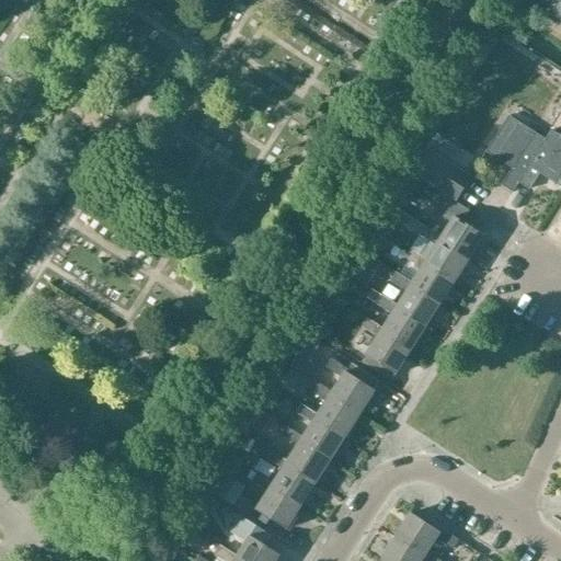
[(554,11),(544,15),(546,16),(557,24),(558,23),(554,11)]
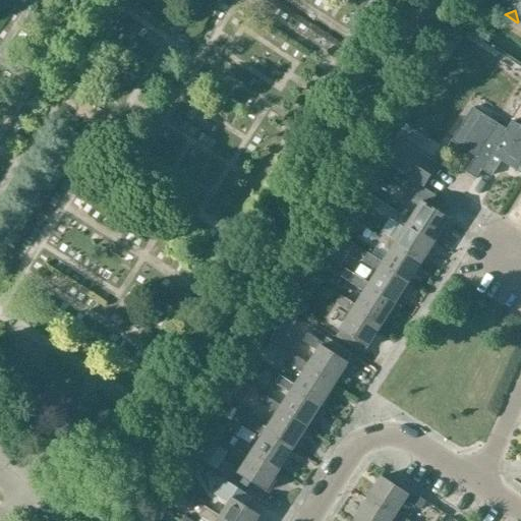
[(479,171),(505,131),(472,110),(451,143),(474,158),(465,172),(475,179),(479,171)]
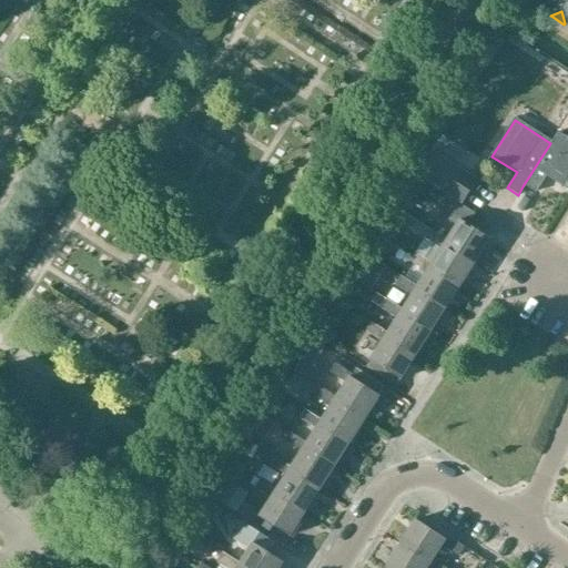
[(567,140),(557,133),(550,143),(523,186),(534,193),(545,176),(567,191),(567,140)]
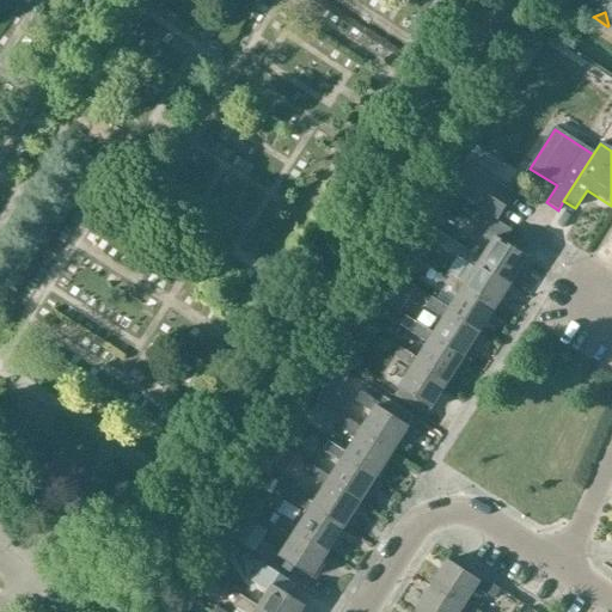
[(464,164),(448,188),(450,188),(495,219),(496,219),(512,195),(464,164)]
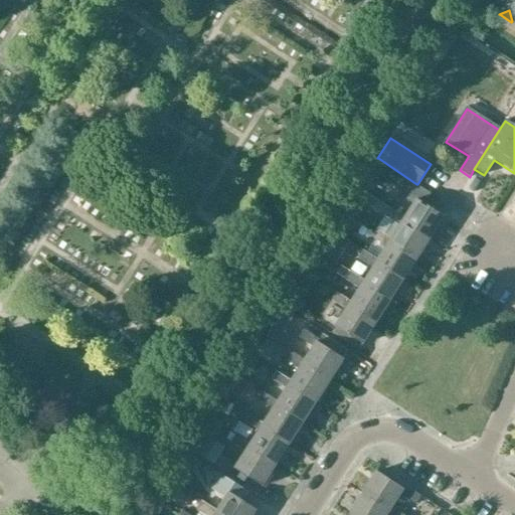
[(377,159),(371,169),(391,183),(397,174),(398,172),(377,159)]
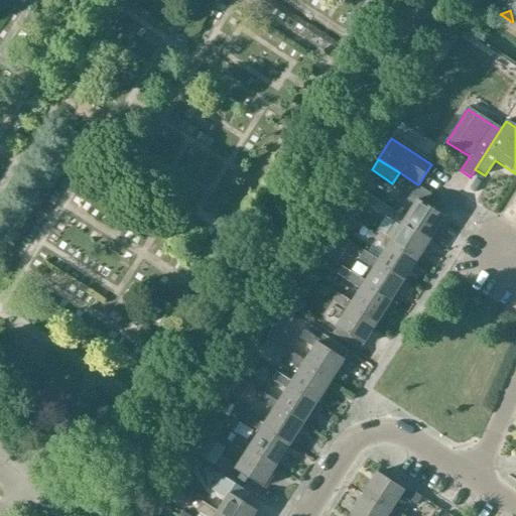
[(409,181),(400,195),(414,204),(406,218),(432,235),(445,217),(432,209),(438,199),(410,180),(409,181)]
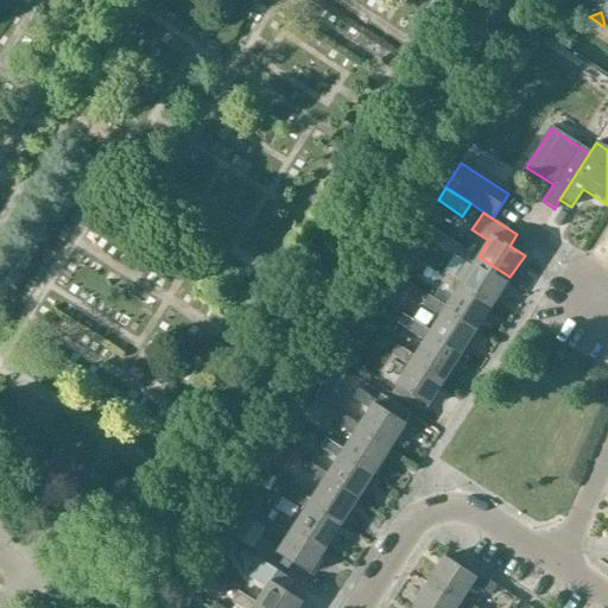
[(442,233),(426,223),(420,233),(436,242),(442,233)]
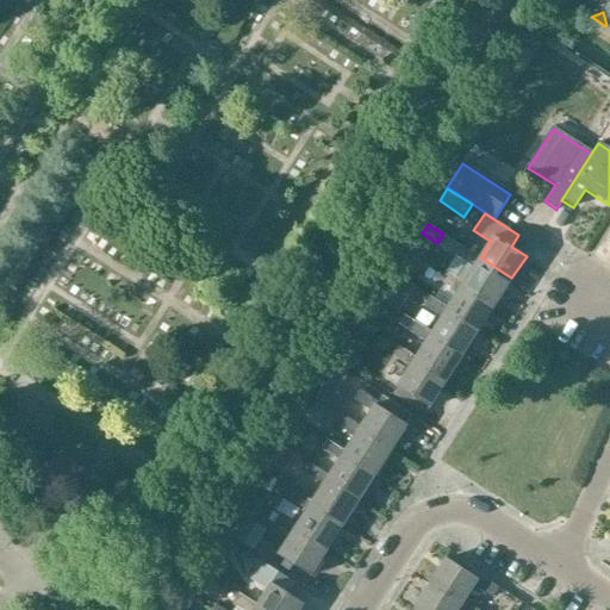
[(473,267),(464,281),(496,303),(511,278),(480,257),(462,246),(455,255),(473,267)]
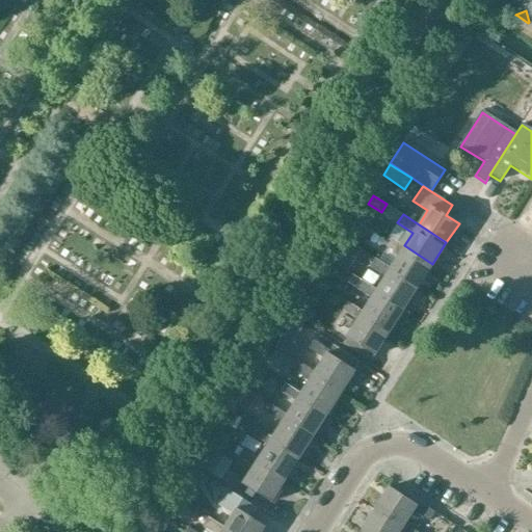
[(391,267),(419,286),(432,264),(404,245),(389,235),(383,244),(399,254),(391,267)]
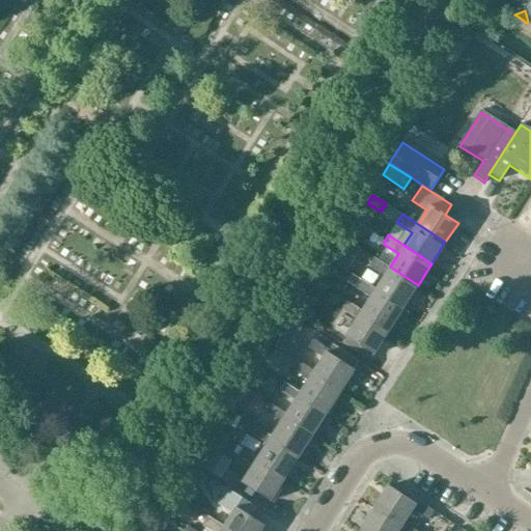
[(335,251),(331,259),(347,270),(352,261),(335,251)]
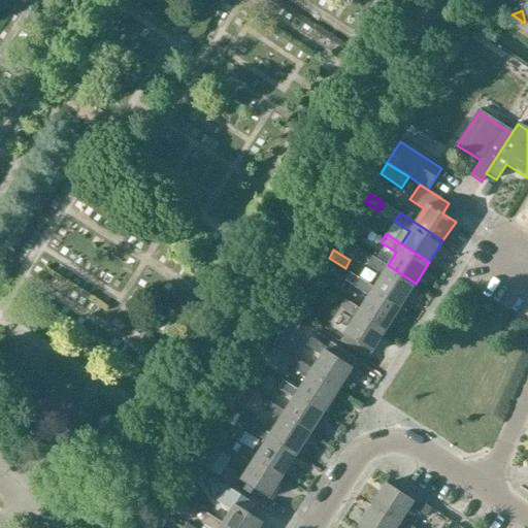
[(373,286),(401,304),(416,284),(388,265),(373,256),(367,264),(382,273),(373,286)]
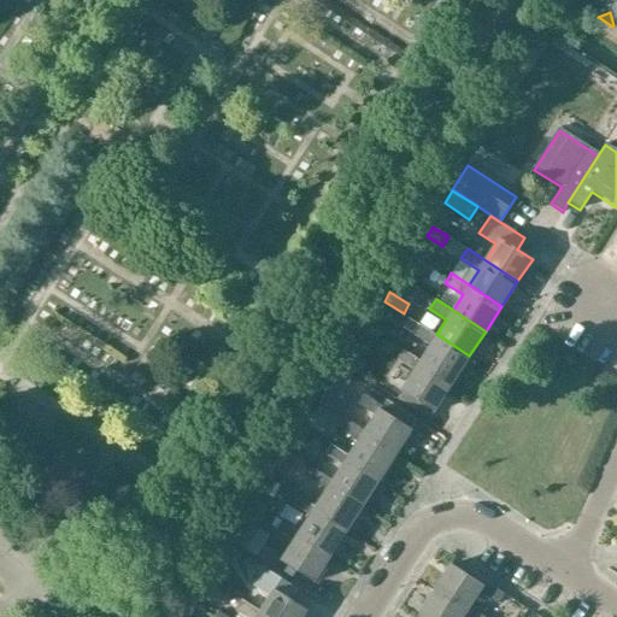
[(407,316),(401,325),(412,333),(418,323),(409,317),(407,316)]
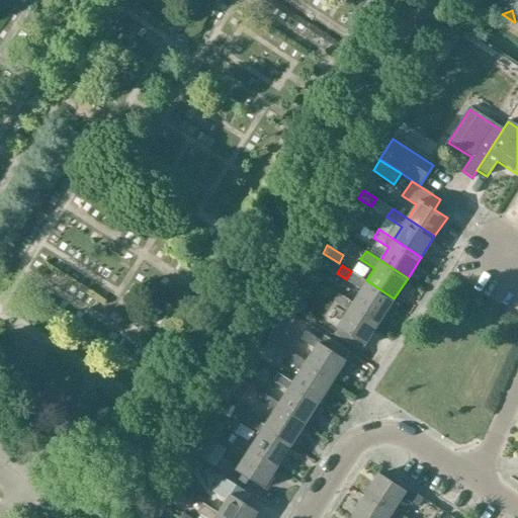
[(361,288),(352,303),(379,320),(394,298),(366,280),(351,271),(346,279),(361,288)]
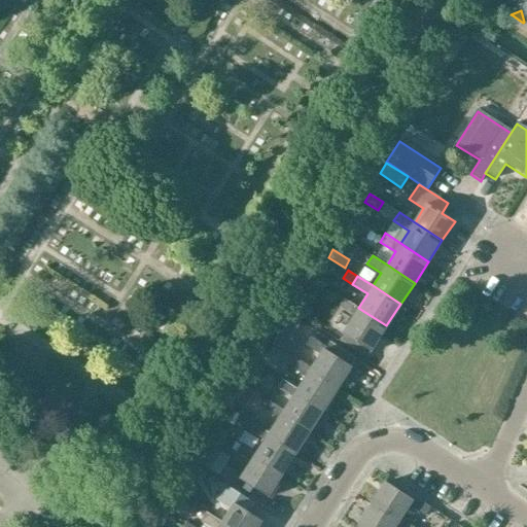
[(344,297),(338,305),(353,315),(343,332),(346,335),(342,342),(365,357),(384,329),(386,325),(358,308),(344,297)]
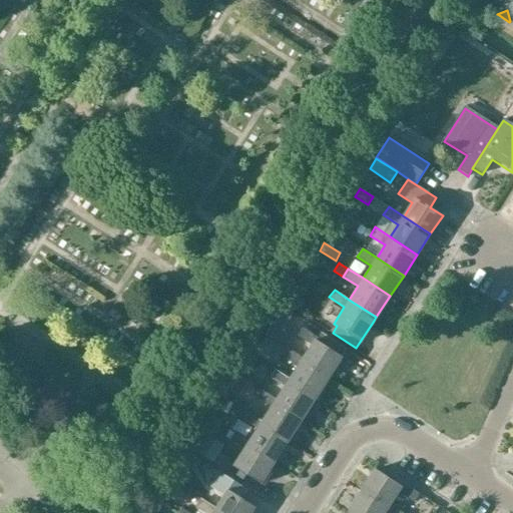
[(283,310),(278,319),(288,325),(294,316),(283,310)]
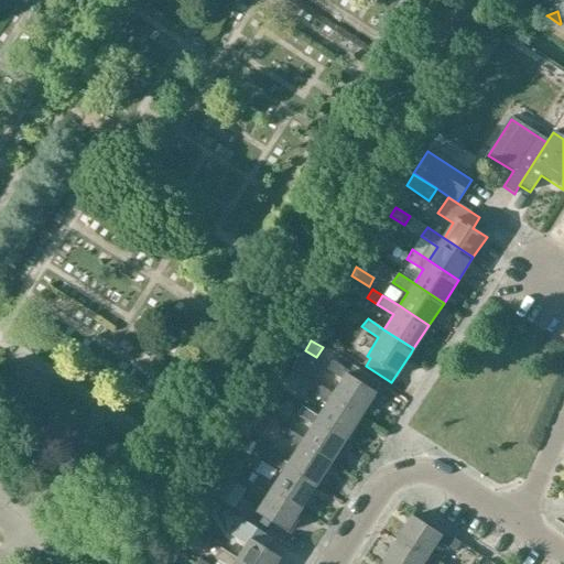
[(333,397),(362,415),(382,384),(354,367),(349,373),(333,364),(327,372),(342,382),(333,397)]
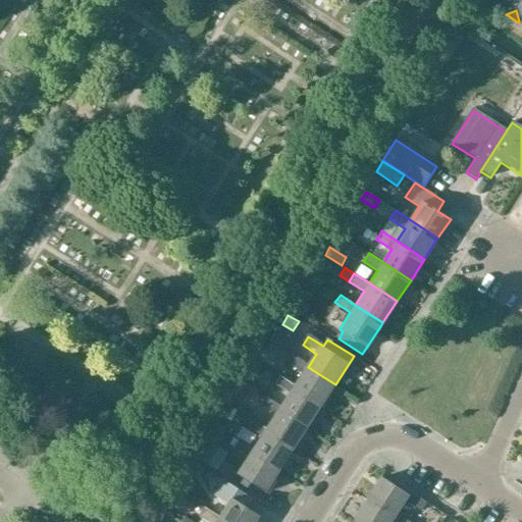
[(270,369),(281,351),(270,344),(259,363),(270,369)]
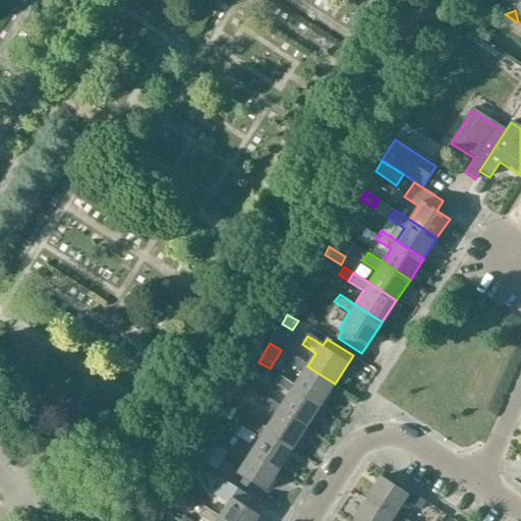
[(302,373),(294,387),(322,405),(335,384),(307,366),(293,357),(288,365),(302,373)]
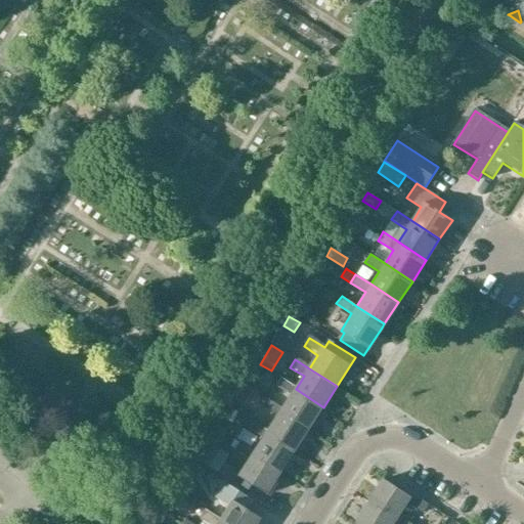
[(257,363),(252,372),(258,376),(263,367),(257,363)]
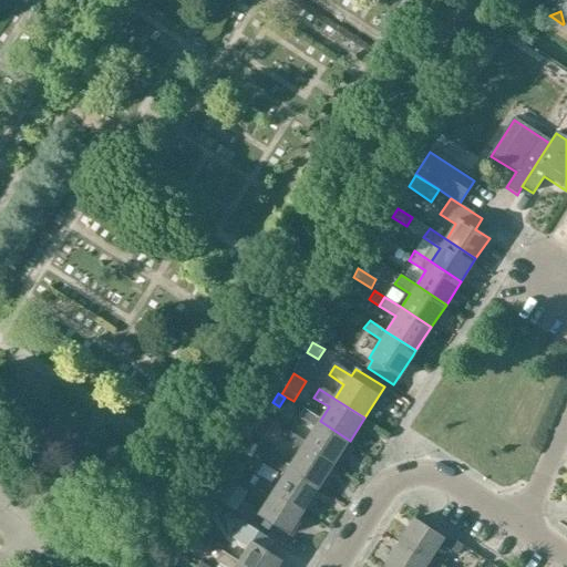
[(306,444),(334,464),(350,441),(320,421),(305,411),(299,421),(315,430),(306,444)]
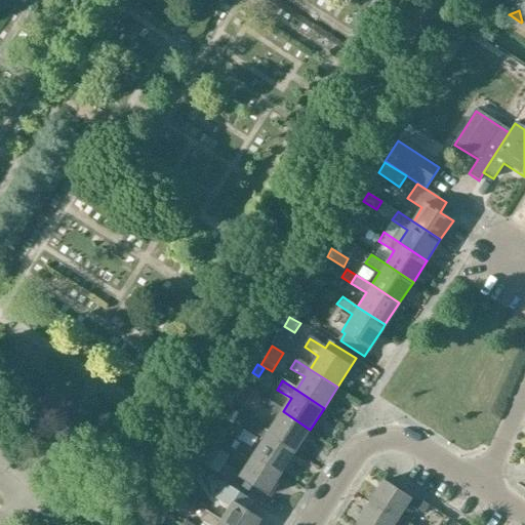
[(244,385),(235,399),(245,406),(254,392),(244,385)]
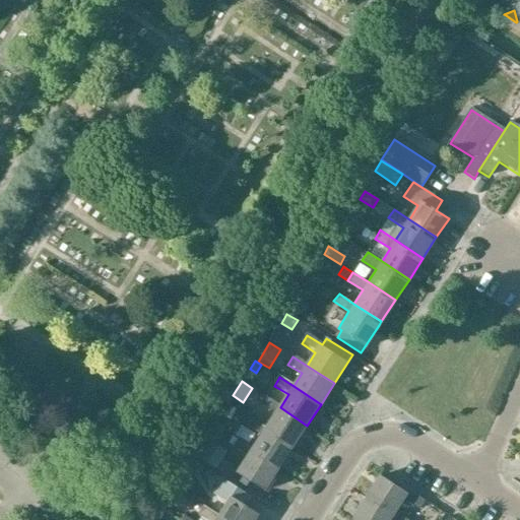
[(274,415),(266,429),(294,447),(307,426),(280,407),(265,398),(260,406),(274,415)]
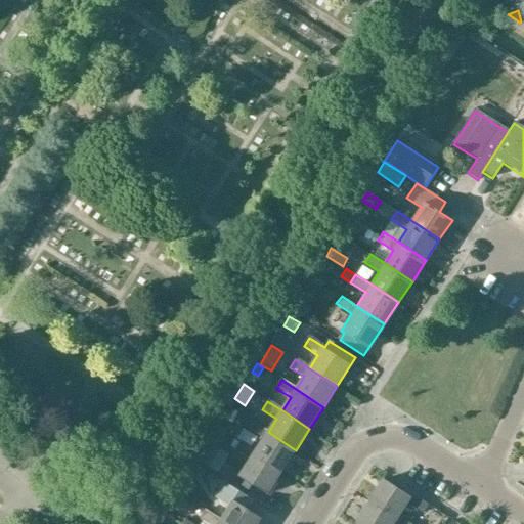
[(296,450),(268,432),(254,423),(255,422),(245,415),(241,422),(250,429),(249,431),(263,440),(254,453),(281,473),(296,450)]
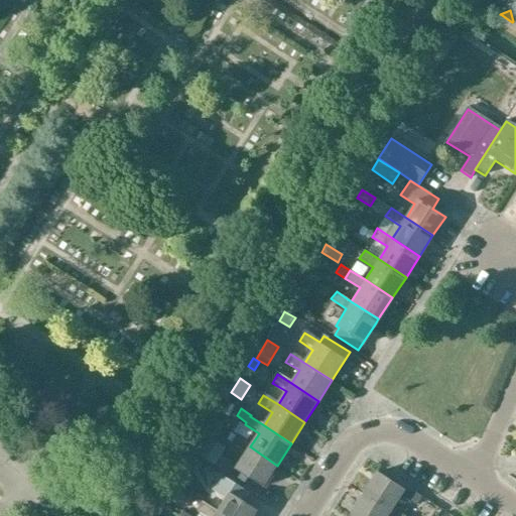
[(201,442),(195,453),(215,466),(222,456),(214,450),(219,443),(206,435),(201,442)]
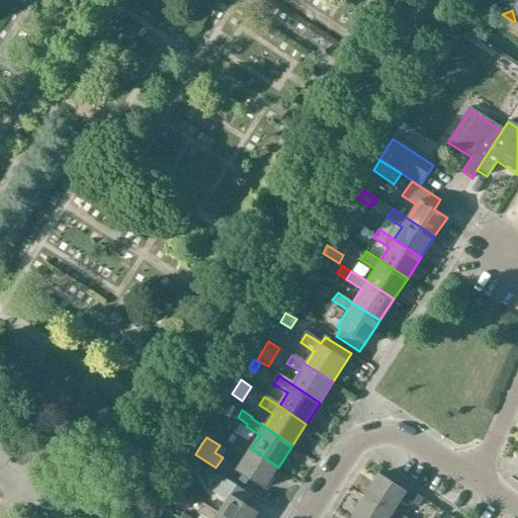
[(234,445),(232,447),(247,456),(236,472),(264,490),(278,467),(251,448),(237,439),(234,445)]
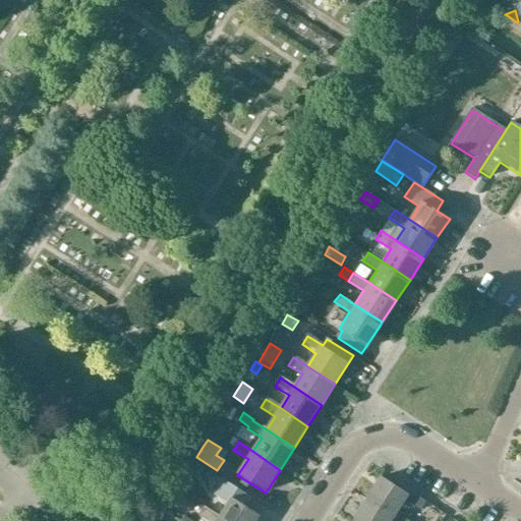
[(367,497),(397,515),(405,501),(420,511),(425,503),(409,493),(407,495),(380,477),(367,497)]
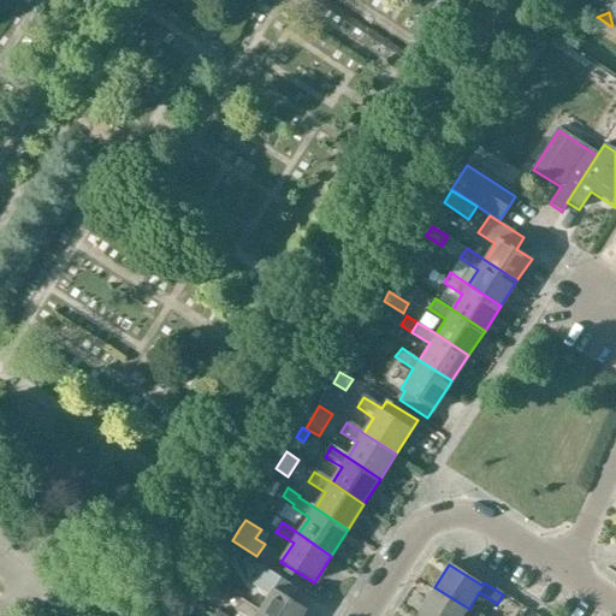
[(260,614),(262,615),(304,615),(307,612),(291,603),(297,592),(264,569),(252,586),(270,598),(260,614)]
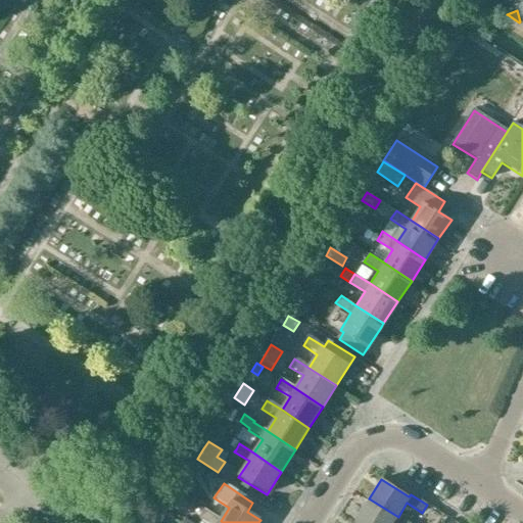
[(369,498),(355,519),(362,522),(408,522),(398,517),(369,498)]
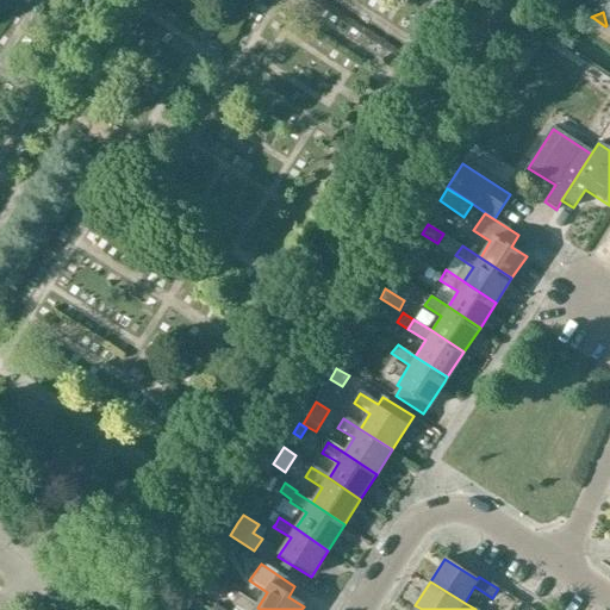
[(237,609),(235,609),(260,609),(257,608),(240,596),(234,607),(237,609)]
